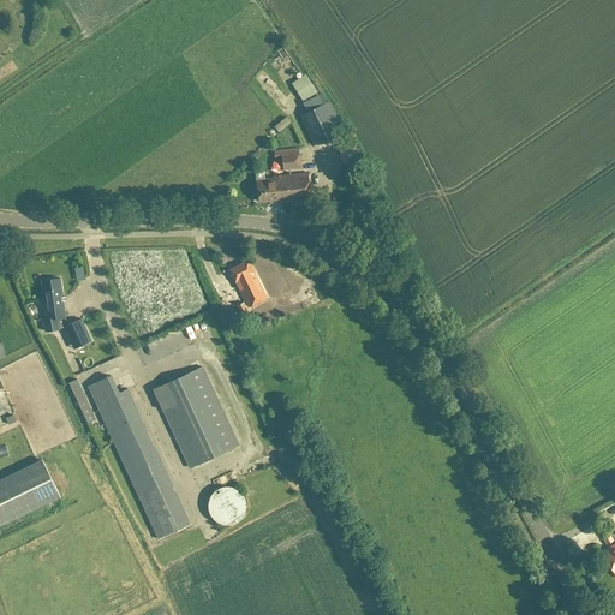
[(308,75),(294,83),(306,100),(318,91),(308,75)]
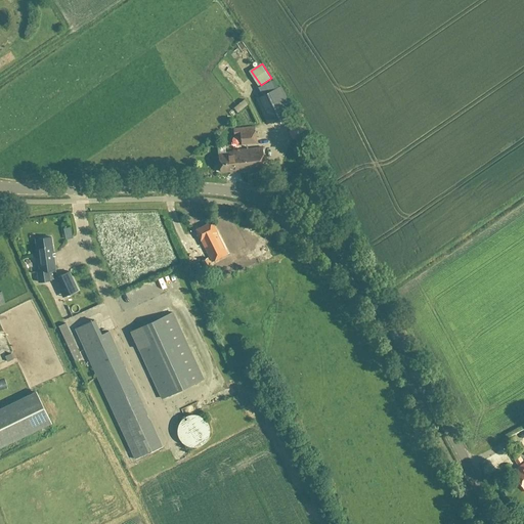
[(278,88),(255,99),(267,124),(291,114),(278,88)]
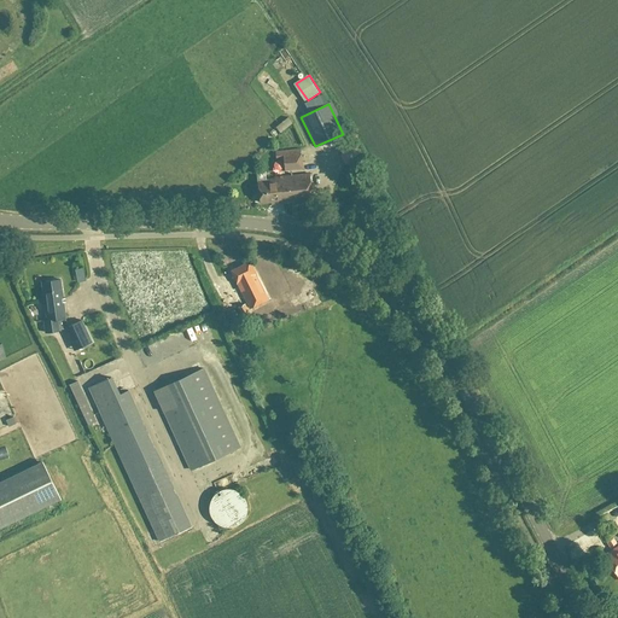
[(284,130),(295,124),(292,118),(280,124),(284,130)]
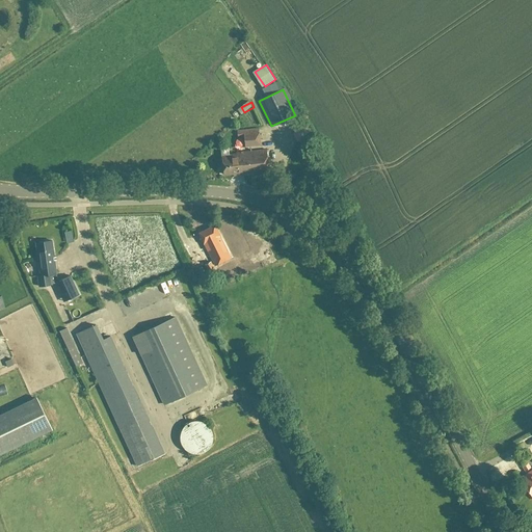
[(306,128),(297,128),(293,134),(296,141),(304,142),(310,135),(306,128)]
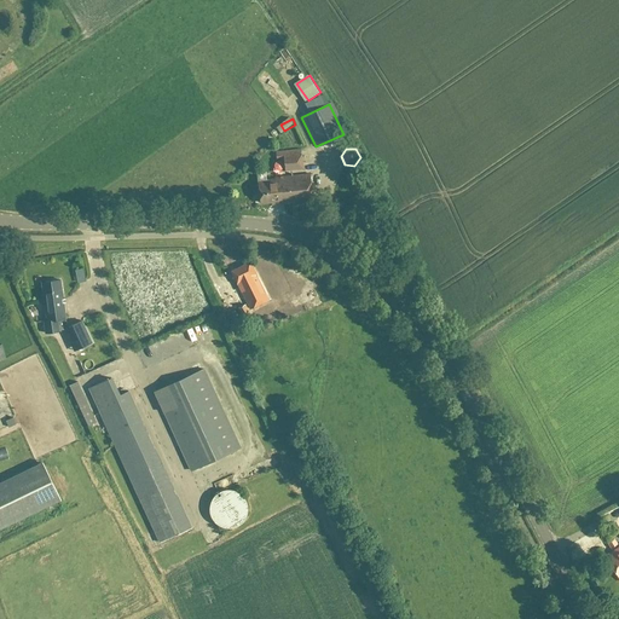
[(284,172),(302,171),(300,150),(275,154),(276,161),(283,160),(284,172)]
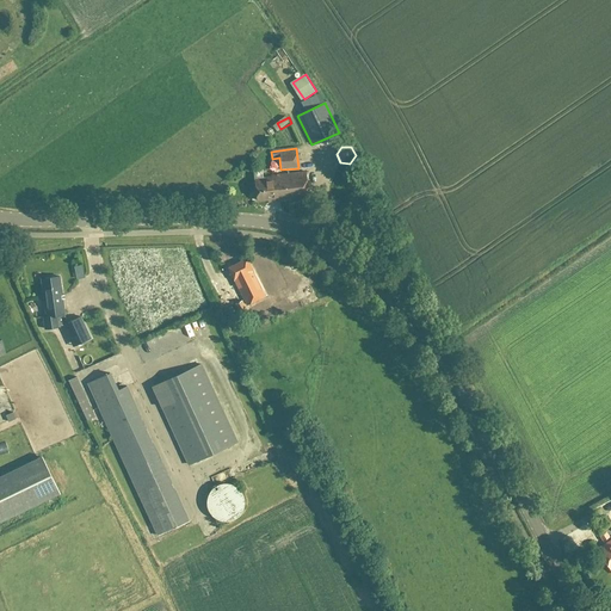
[(254,191),(307,186),(306,172),(271,177),(271,178),(263,179),(263,181),(254,181),(255,189),(254,191)]
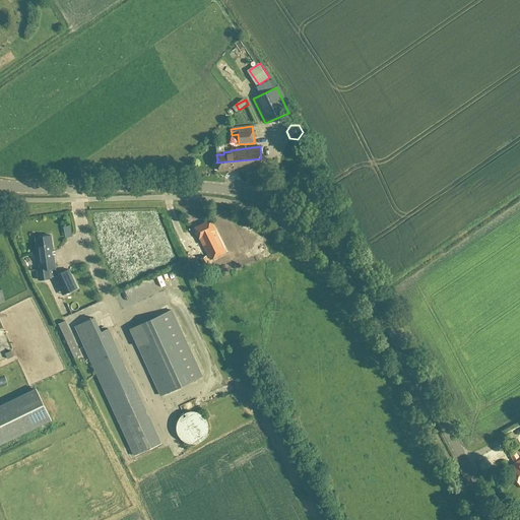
[(312,168),(318,165),(314,155),(308,158),(312,168)]
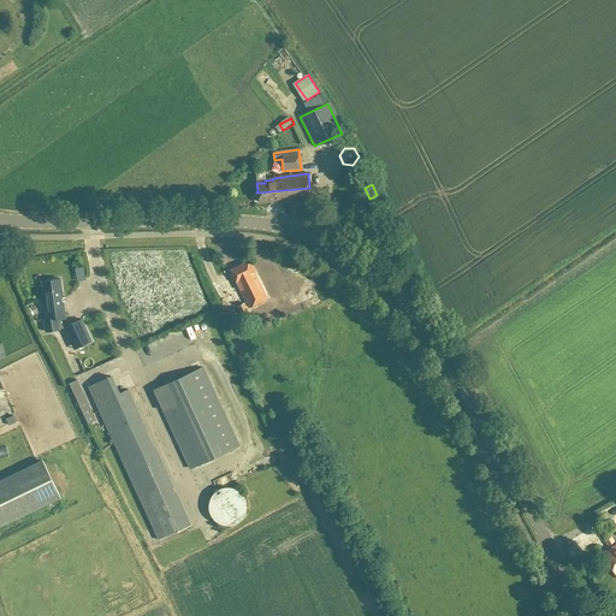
[(309,188),(256,193),(258,199),(259,201),(259,202),(274,201),(274,202),(283,202),(283,205),(311,201),(309,188)]
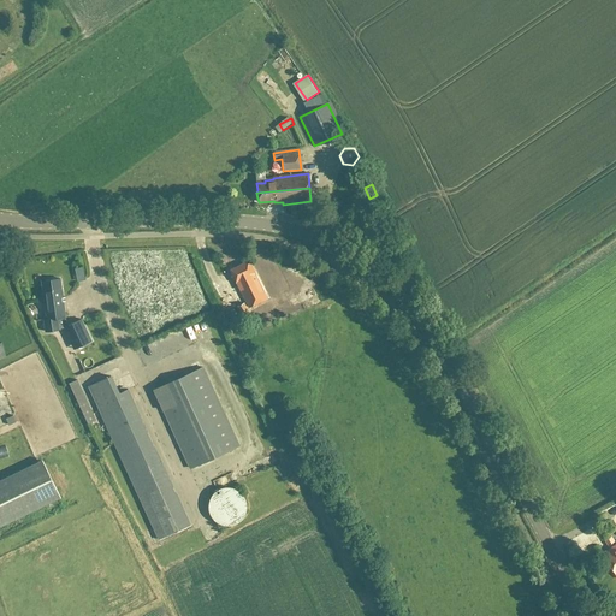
[(266,297),(248,261),(229,271),(231,274),(226,277),(231,285),(235,283),(240,294),(242,294),(248,307),(266,297)]
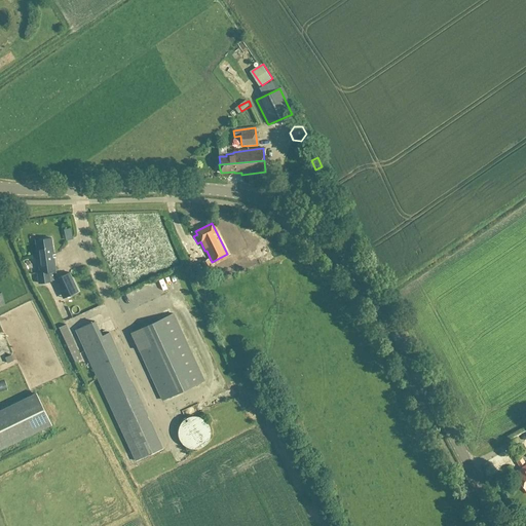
[(50,239),(35,241),(39,272),(36,272),(38,284),(50,283),(48,272),(54,271),(50,239)]
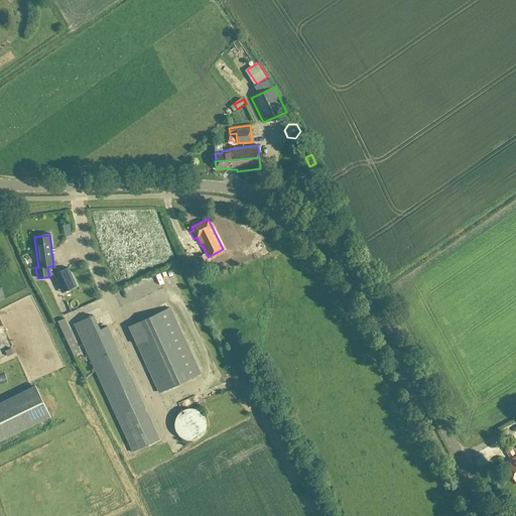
[(211,269),(204,255),(198,257),(206,272),(211,269)]
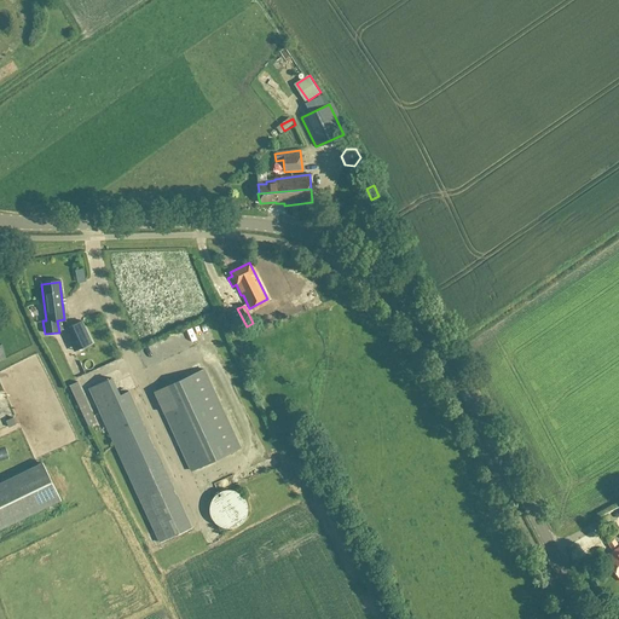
[(91,343),(88,337),(81,322),(64,330),(74,352),(91,343)]
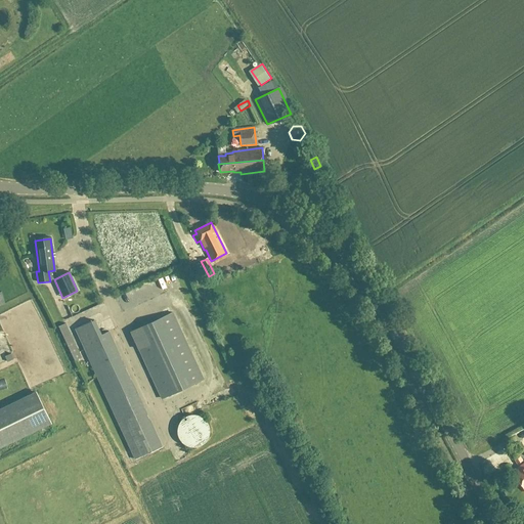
[(160,296),(163,302),(171,298),(168,293),(160,296)]
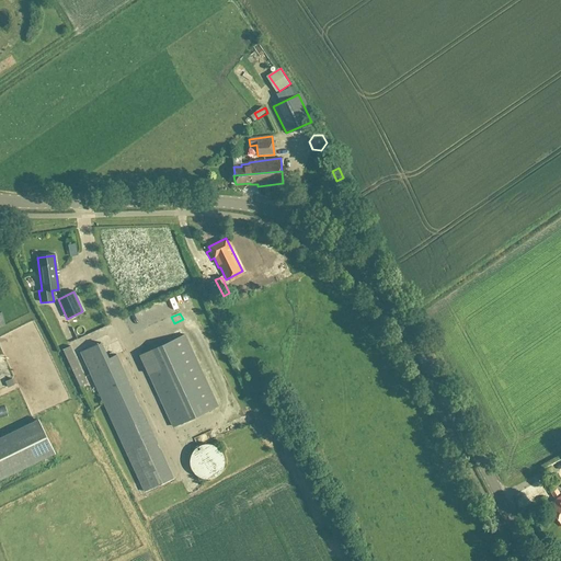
[(139,356),(172,427),(217,407),(184,335),(139,356)]
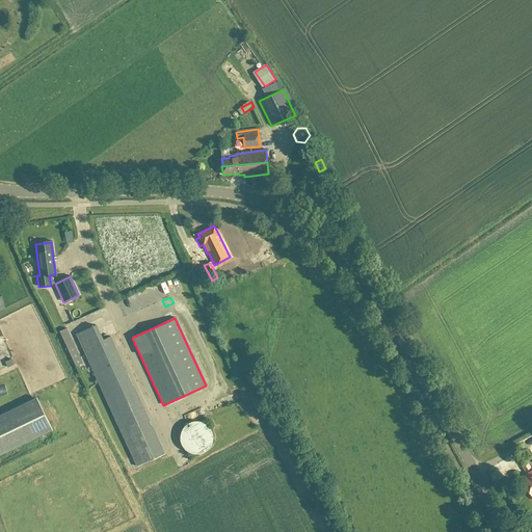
[(76,335),(136,467),(164,454),(113,346),(117,345),(113,335),(102,340),(95,325),(76,335)]
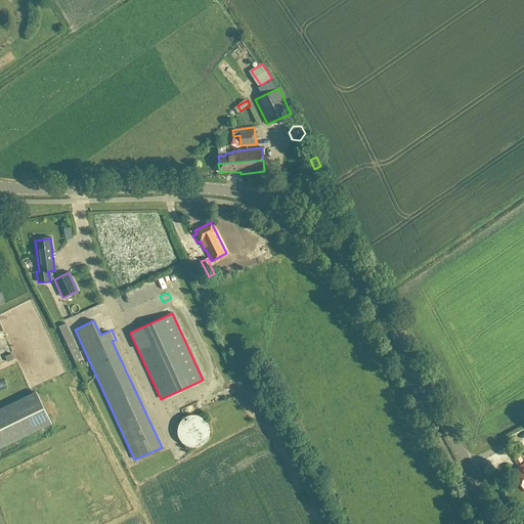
[(57,326),(73,361),(80,358),(64,323),(57,326)]
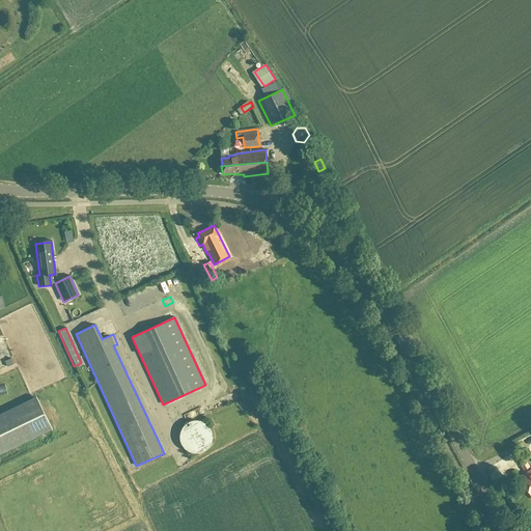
[(33,398),(0,414),(0,453),(49,430),(33,398)]
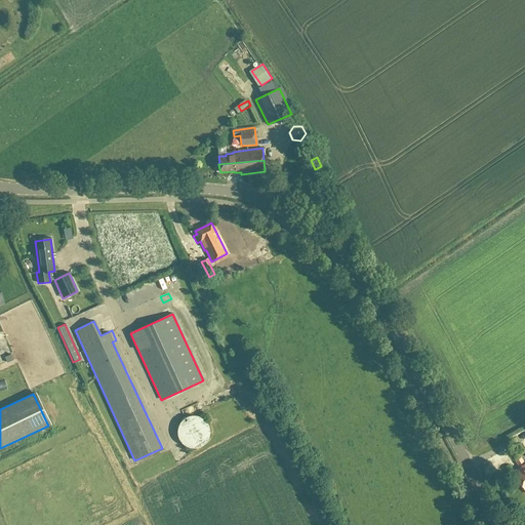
[(189,416),(184,418),(179,423),(177,431),(178,438),(183,444),(190,448),(197,448),(203,445),(207,439),(209,432),(207,423),(203,419),(197,416),(189,416)]
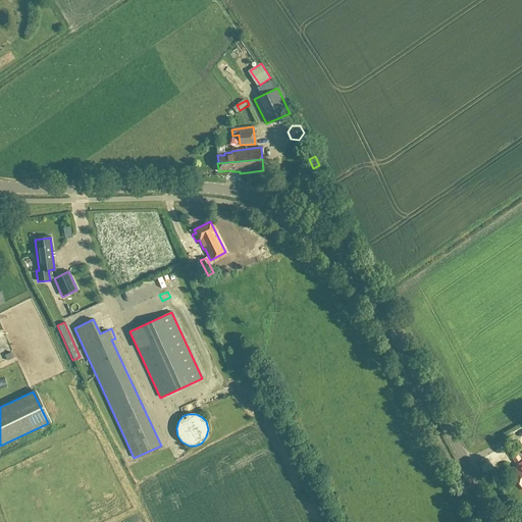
[(515,463),(521,460),(516,452),(511,456),(515,463)]
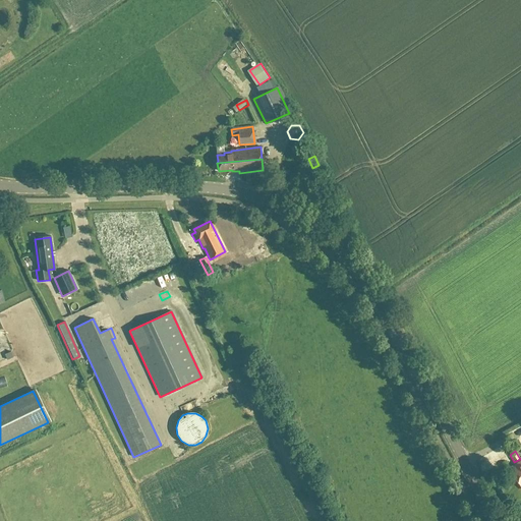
[(520,460),(510,467),(520,486),(520,460)]
